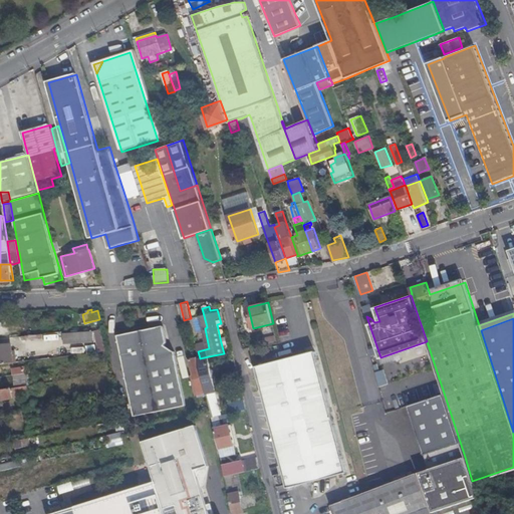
[(164,326),(118,335),(125,370),(135,416),(186,406),(176,352),(166,345),(168,342),(164,326)]
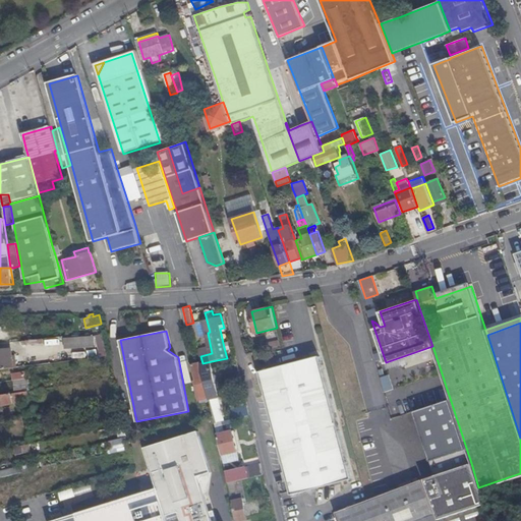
[(104,333),(98,334),(103,356),(109,355),(104,333)]
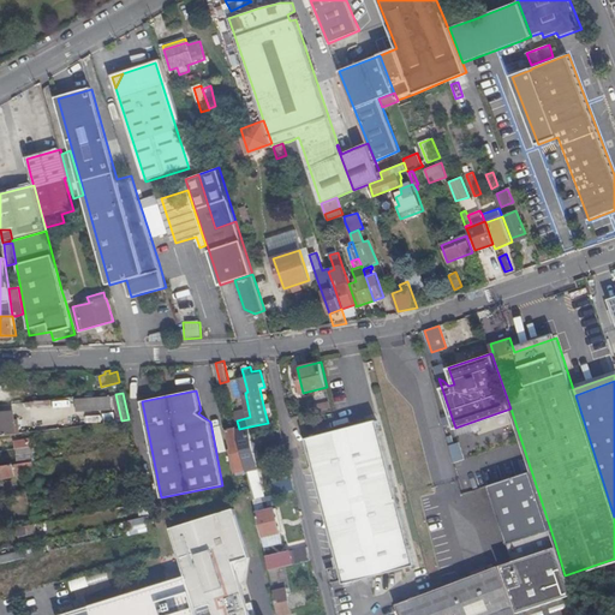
[(113,394),(76,398),(77,411),(114,408),(113,394)]
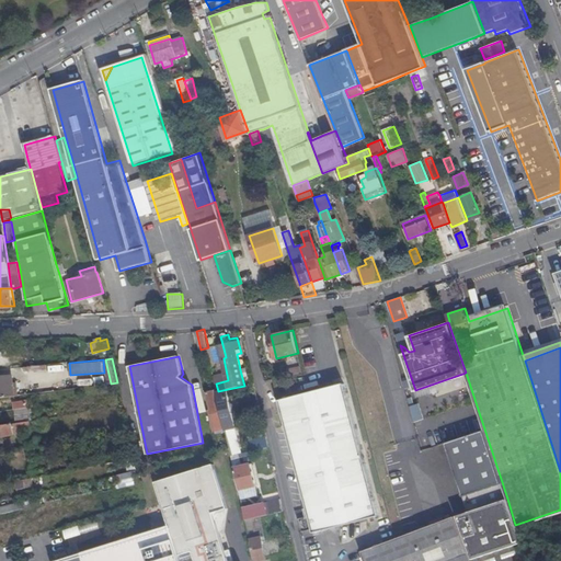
[(66,378),(65,366),(49,367),(49,378),(66,378)]
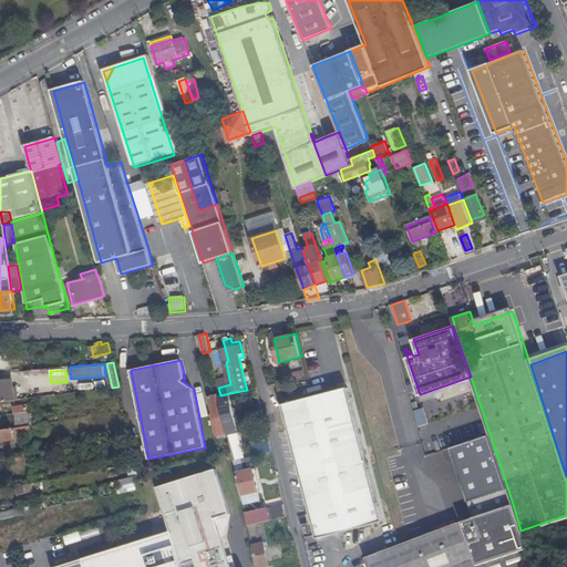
[(0,401),(16,400),(12,379),(0,380),(0,401)]
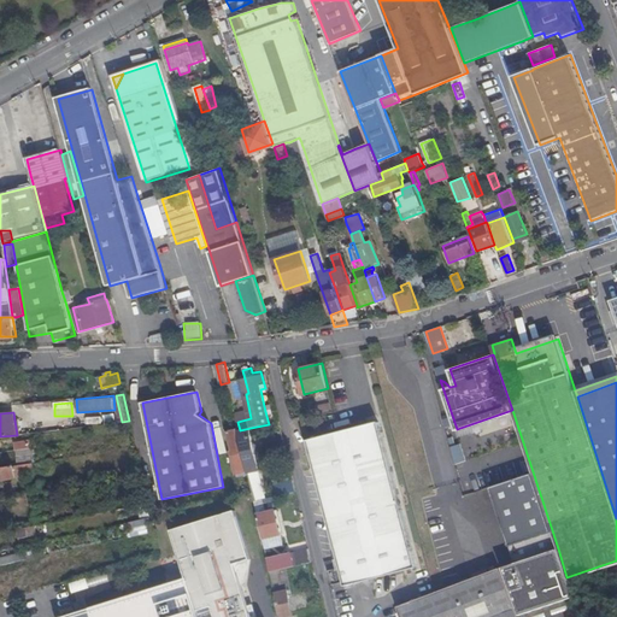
[(342,432),(309,440),(324,503),(346,586),(417,566),(380,421),(342,432)]
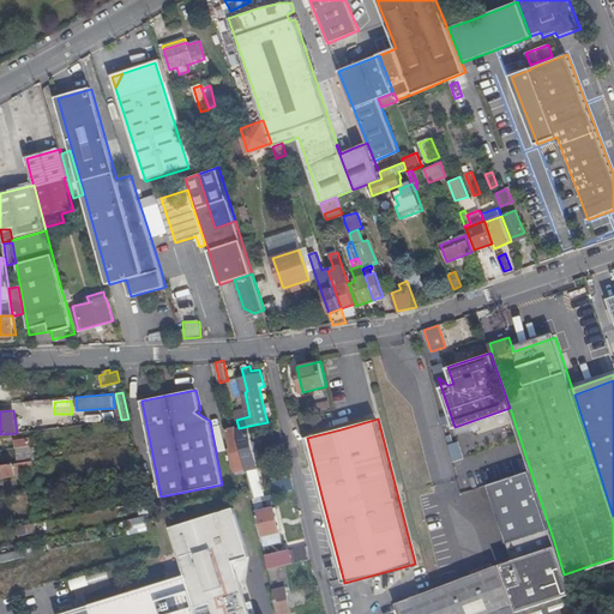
[(246,464),(246,465),(257,463),(256,455),(257,455),(250,426),(239,428),(242,450),(246,464)]
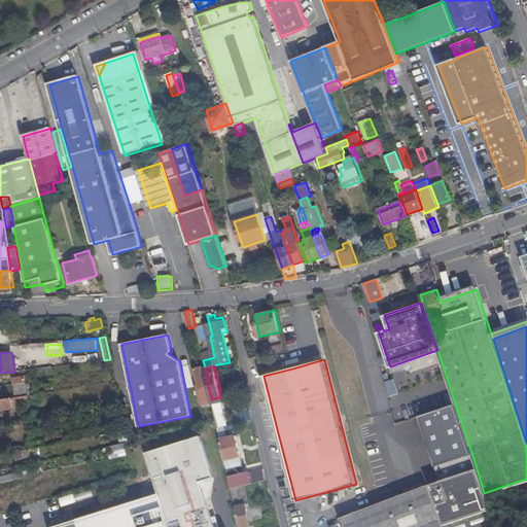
[(211,398),(208,386),(204,366),(196,369),(198,381),(196,381),(200,401),(211,398)]
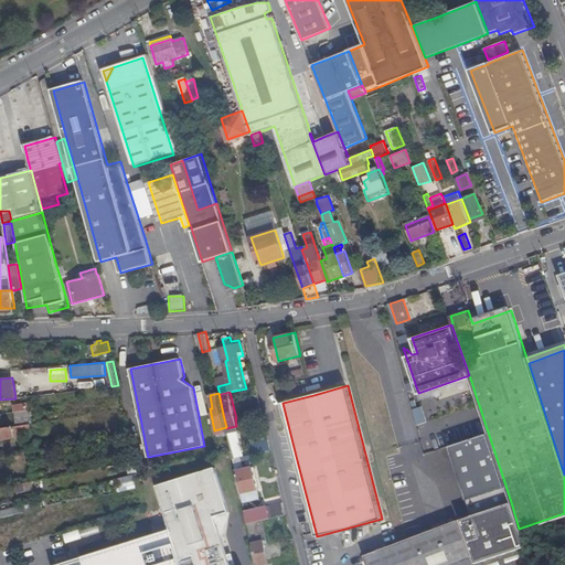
[(29,403),(13,405),(14,413),(30,411),(29,403)]
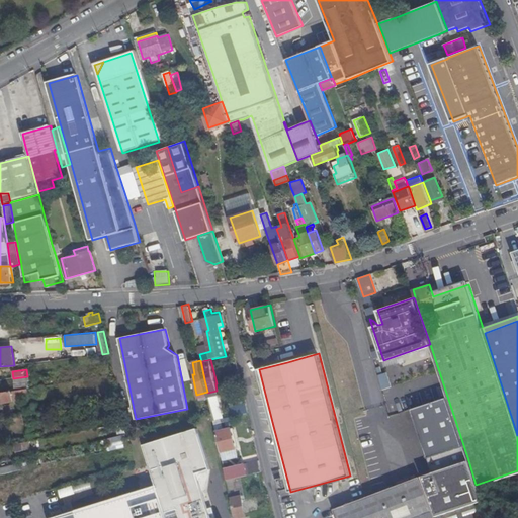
[(386,372),(377,375),(381,390),(391,386),(386,372)]
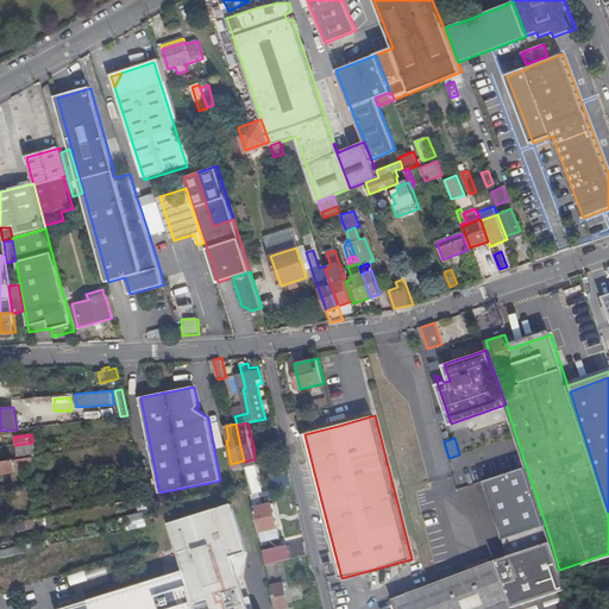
[(33,457),(0,462),(0,473),(17,471),(18,471),(36,468),(33,457)]
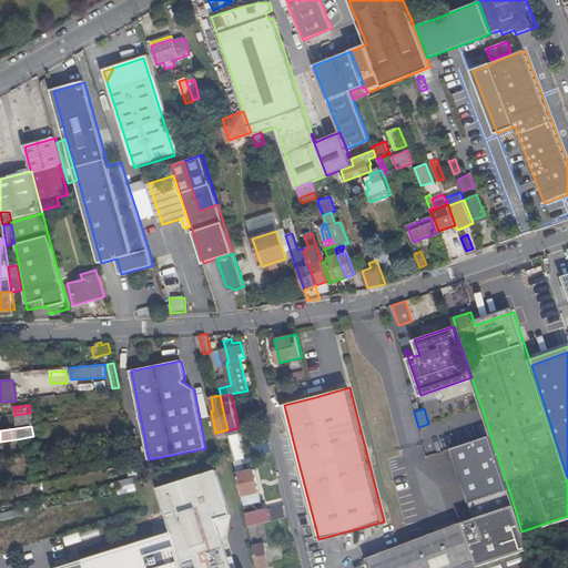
[(254,445),(257,456),(273,453),(271,442),(254,445)]
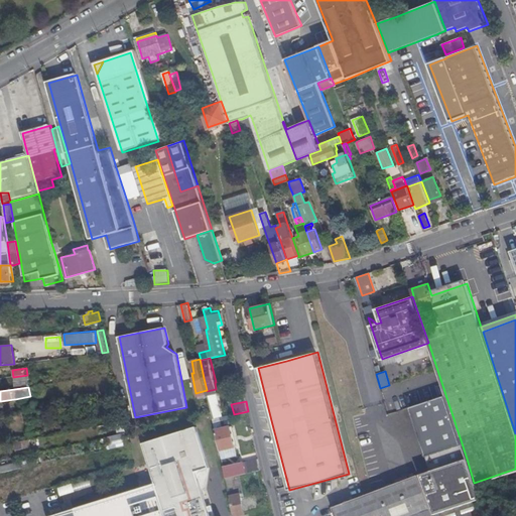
[(220,417),(213,419),(216,430),(223,428),(220,417)]
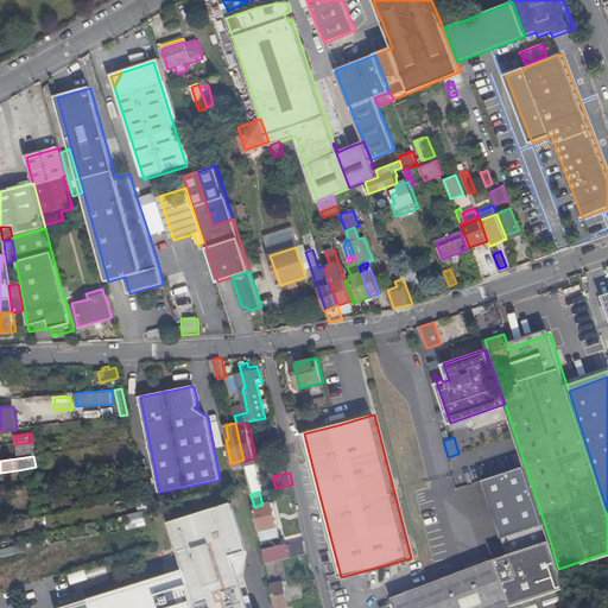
[(263,505),(254,507),(259,531),(277,527),(272,502),(263,505)]
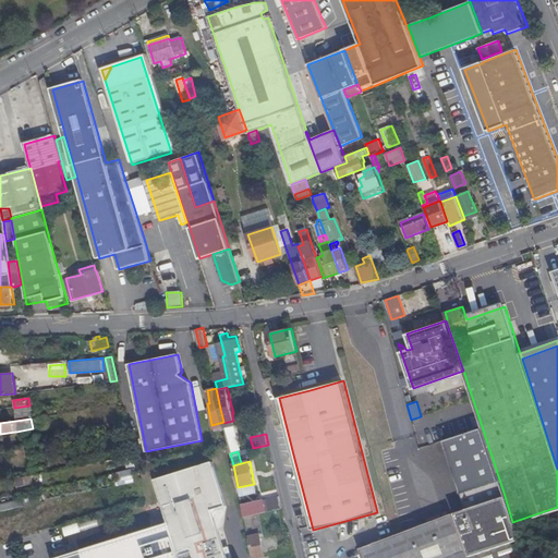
[(169,523),(53,557),(227,557),(214,511),(227,506),(214,462),(156,481),(169,523)]
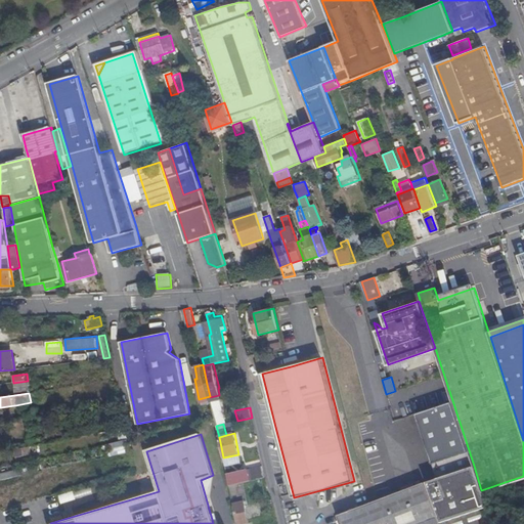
[(129,440),(112,443),(115,454),(131,450),(129,442),(129,440)]
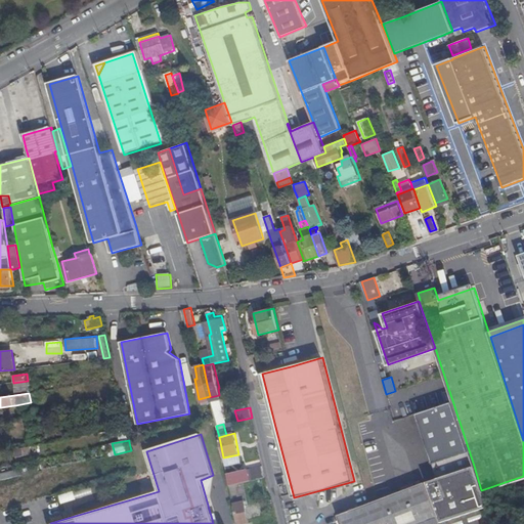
[(24,447),(26,455),(34,454),(33,446),(24,447)]
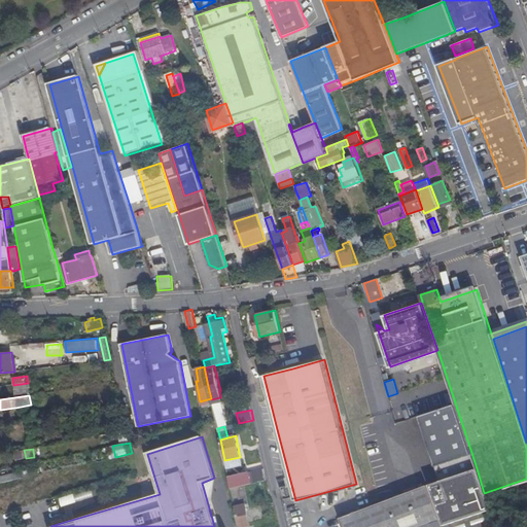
[(19,460),(26,458),(24,450),(18,452),(19,460)]
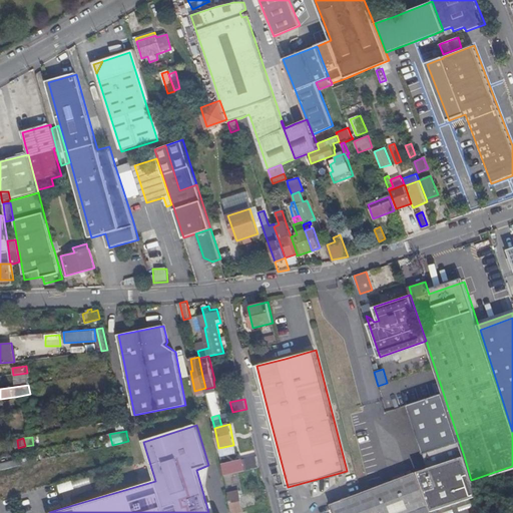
[(233,445),(218,448),(220,456),(235,453),(233,445)]
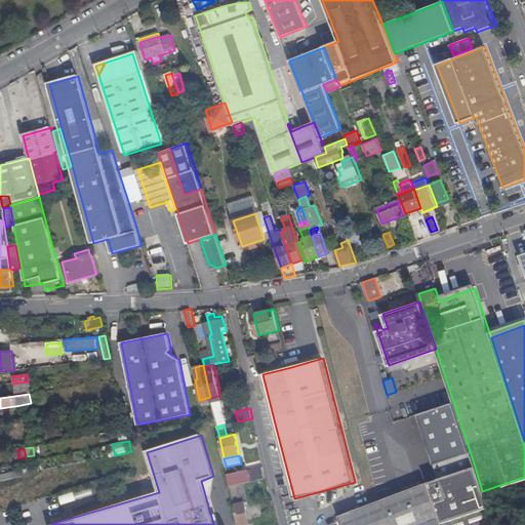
[(228,475),(230,486),(244,483),(258,480),(266,478),(264,467),(228,475)]
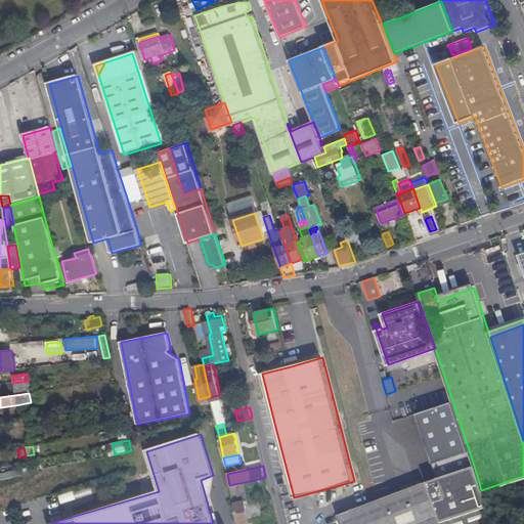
[(492,523),(481,490),(474,466),(427,481),(442,523),(492,523)]
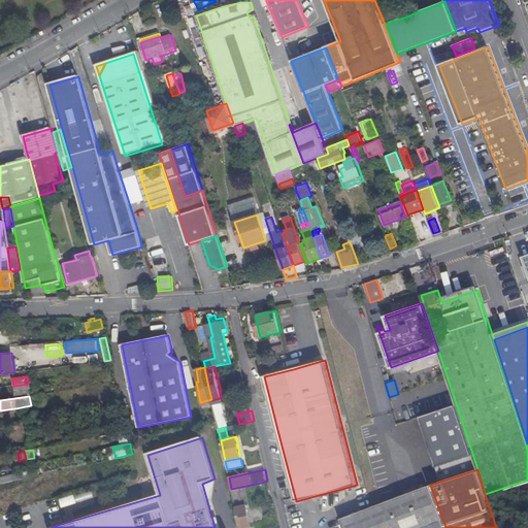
[(24,479),(22,473),(0,477),(0,480),(0,482),(0,481),(0,484),(14,481),(24,479)]
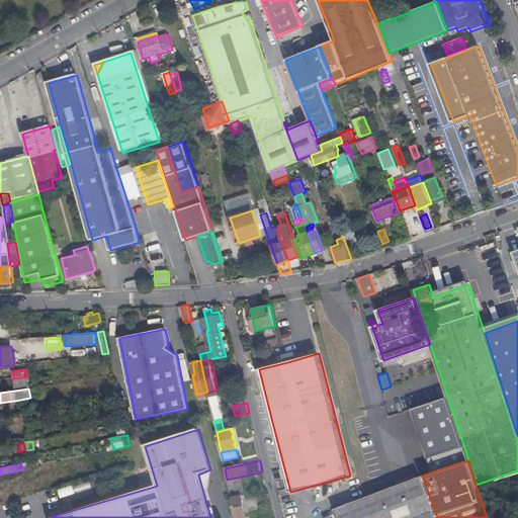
[(0,486),(17,482),(14,471),(0,475),(0,486)]
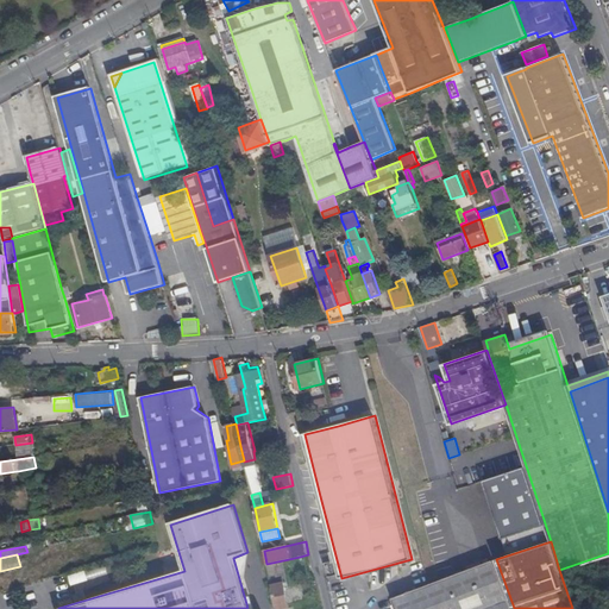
[(267,564),(276,608),(281,608),(289,608),(284,583),(289,582),(283,560),(267,564)]
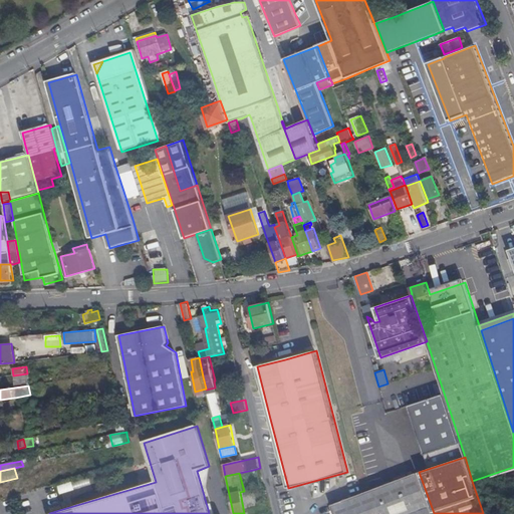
[(432,513),(417,473),(401,479),(390,483),(372,489),(362,493),(332,505),(335,513),(432,513)]
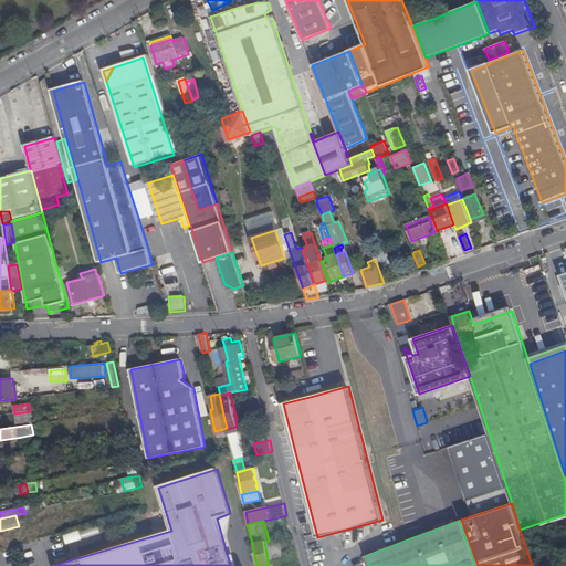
[(80,531),(65,535),(67,542),(82,538),(80,531)]
